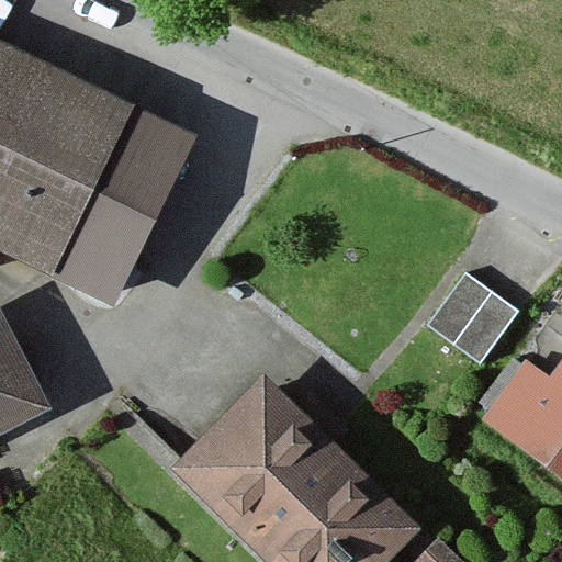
[(133,112),(0,46),(0,258),(49,282),(133,112)]
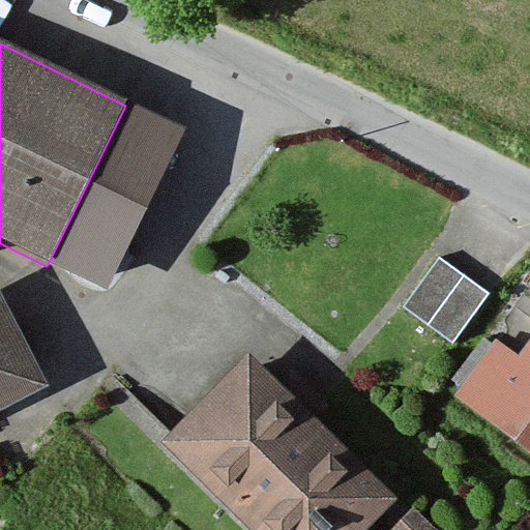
[(489,294),(438,259),(403,307),(452,343),(489,294)]
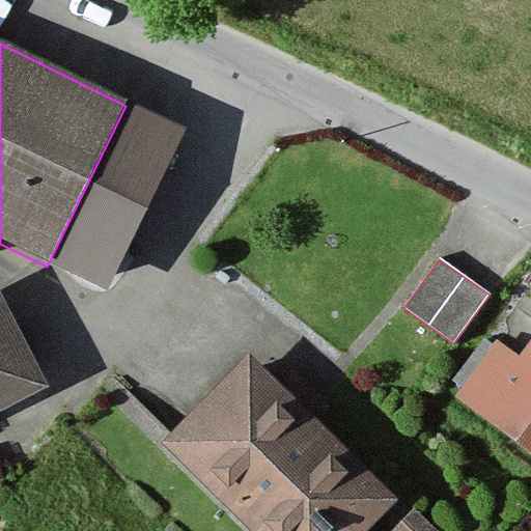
[(0,418),(45,397),(0,303),(0,418)]
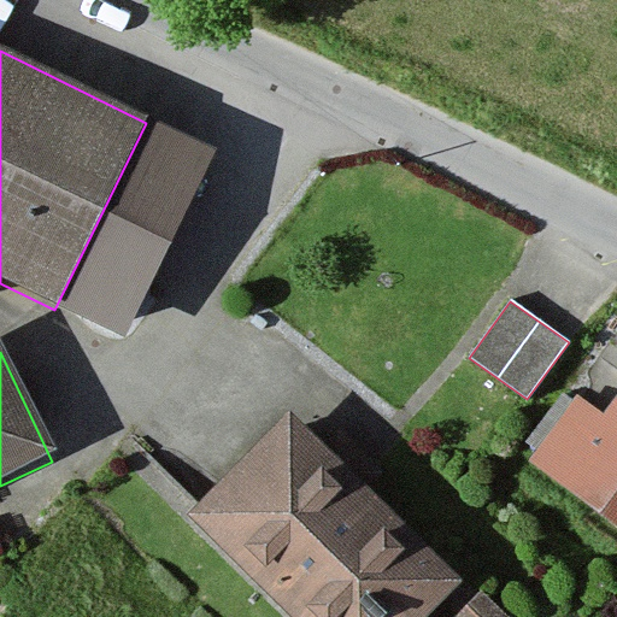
[(616,407),(607,422),(576,399),(529,464),(616,528),(616,407)]
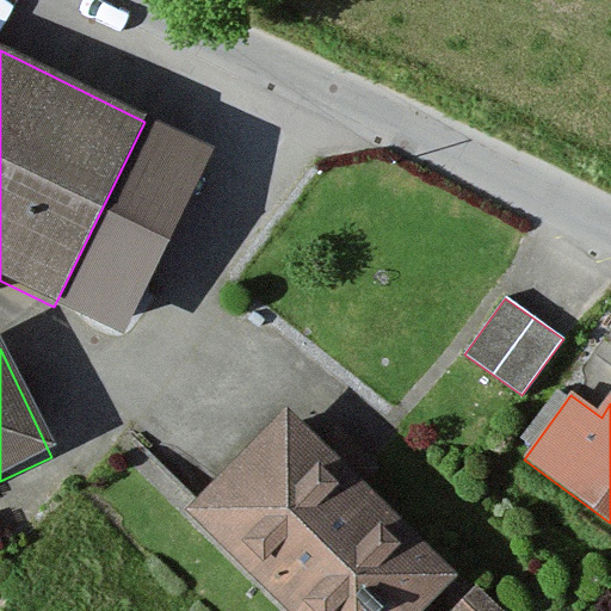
[(423,610),(457,575),(289,414),(190,518),(287,610),(423,610)]
